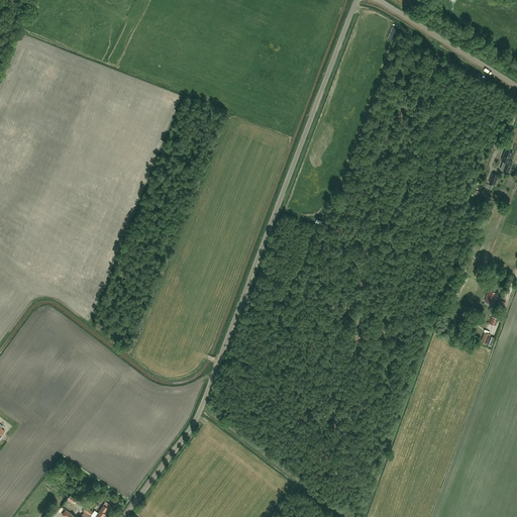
[(510,160),(513,152),(506,149),(501,161),(503,162),(501,169),(506,171),(507,168),(510,169),(512,161),(510,160)]
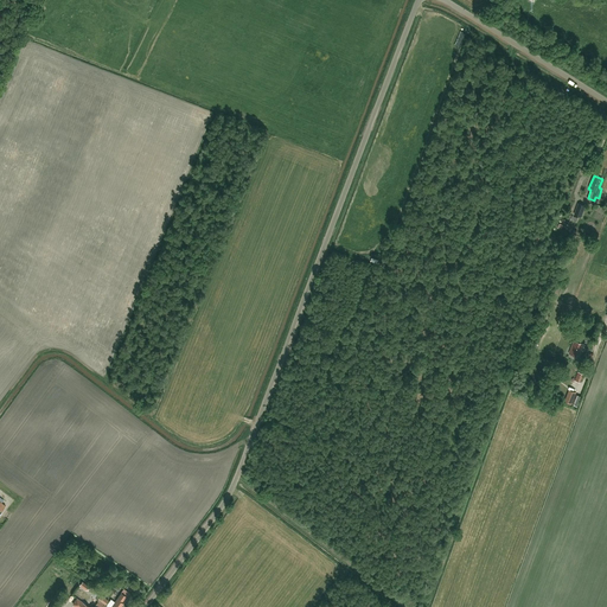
[(586,205),(579,203),(574,215),(581,217),(586,205)]
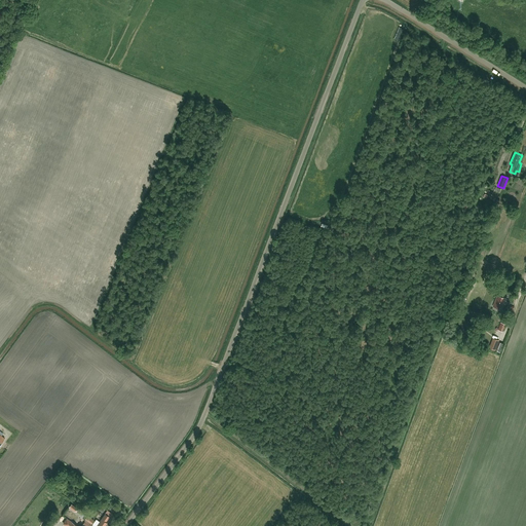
[(501,309),(505,298),(497,295),(493,306),(501,309)]
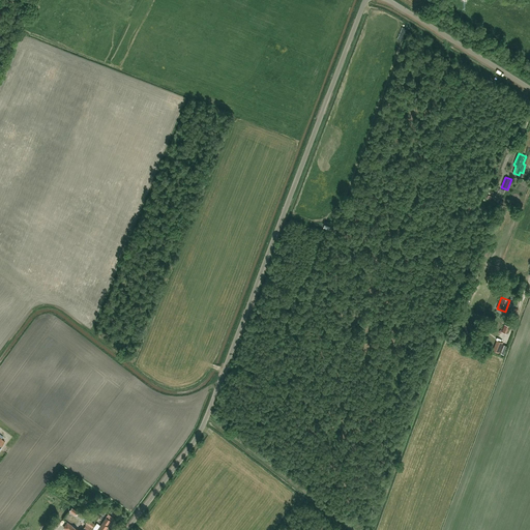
[(499,353),(503,342),(497,340),(493,350),(499,353)]
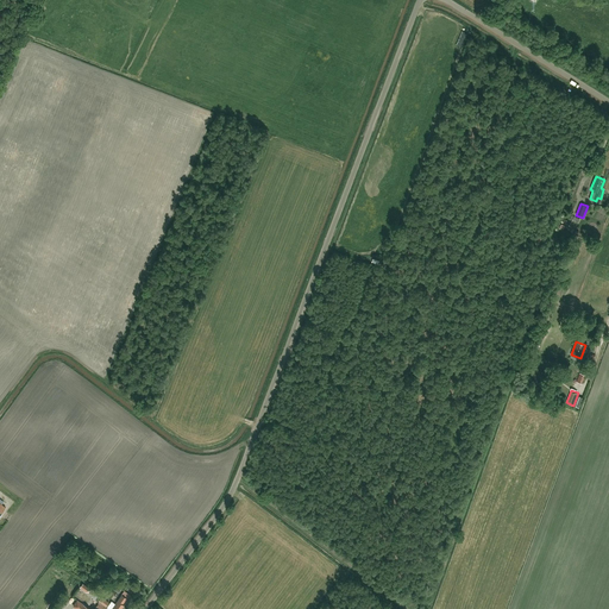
[(8,497),(16,502),(7,513),(12,516),(24,500),(13,493),(8,497)]
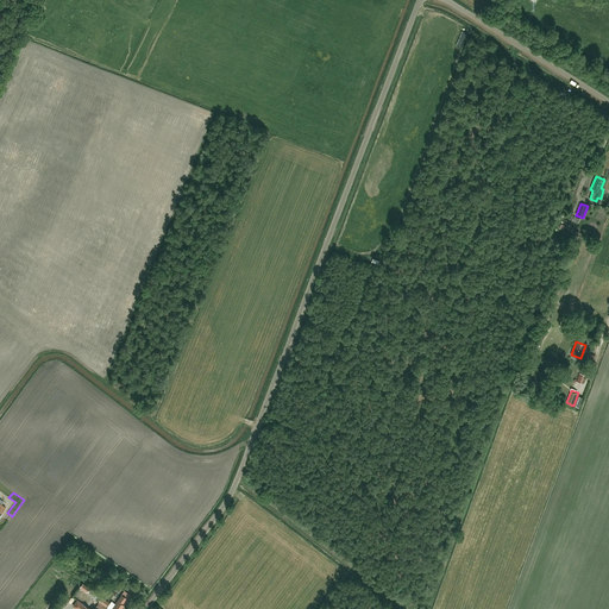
[(85,583),(81,586),(88,592),(90,589),(85,583)]
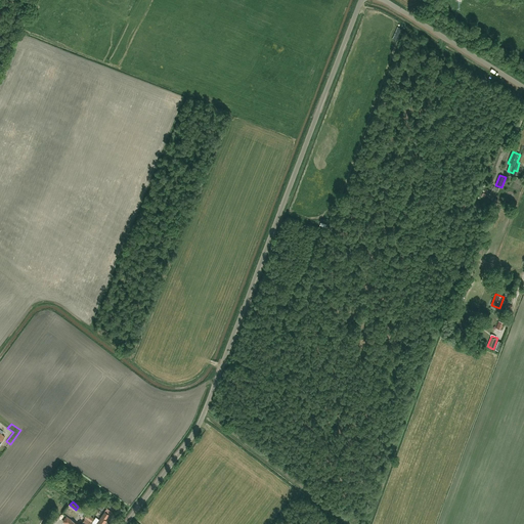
[(105,520),(108,515),(104,512),(95,523),(103,523),(106,521),(105,520)]
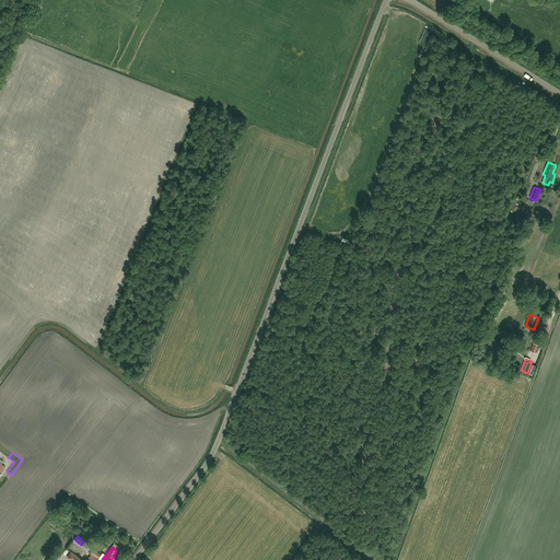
[(51,559),(53,559),(57,559),(62,553),(63,551),(59,548),(51,559)]
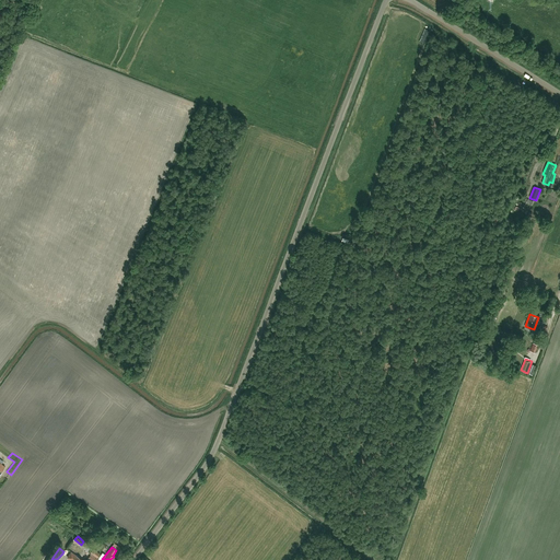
[(97,558),(100,555),(93,549),(90,552),(97,558)]
